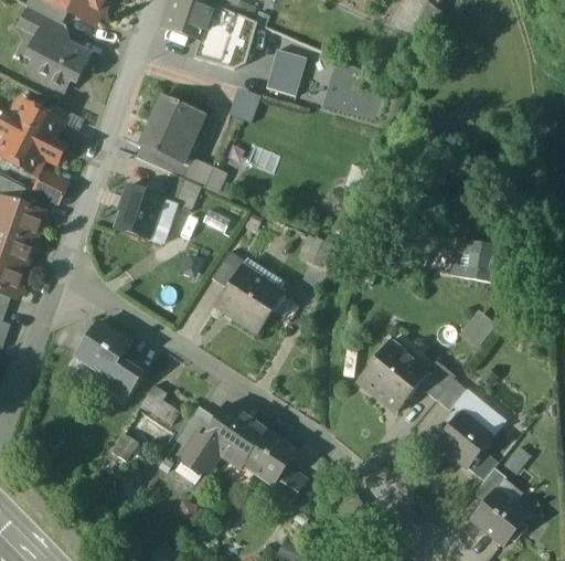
[(28,0),(25,4),(28,4),(61,22),(67,10),(49,0),(28,0)]
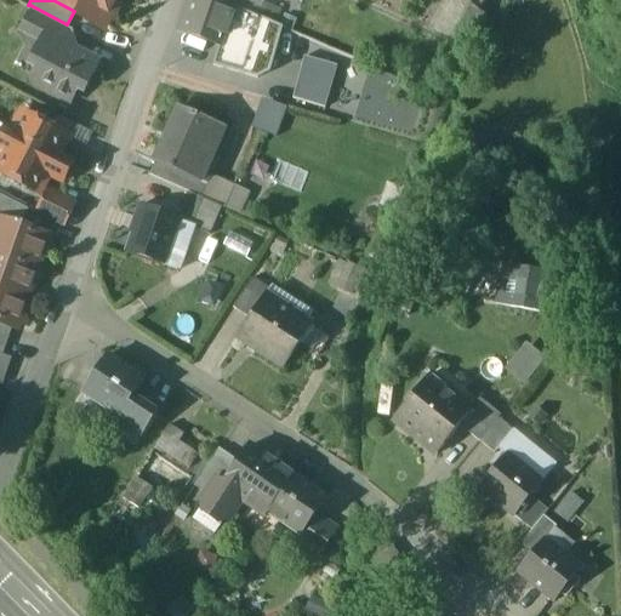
[(120,0),(53,0),(74,11),(102,26),(108,13),(113,16),(120,0)]
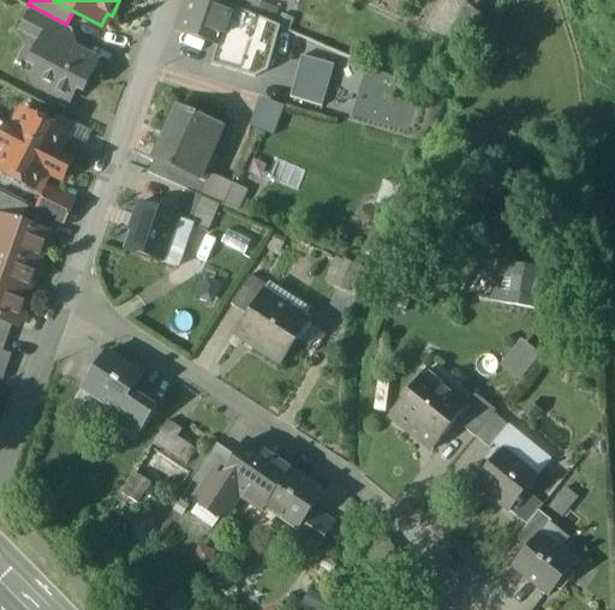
[(233,3),(226,0),(189,0),(179,29),(218,41),(220,42),(233,3)]
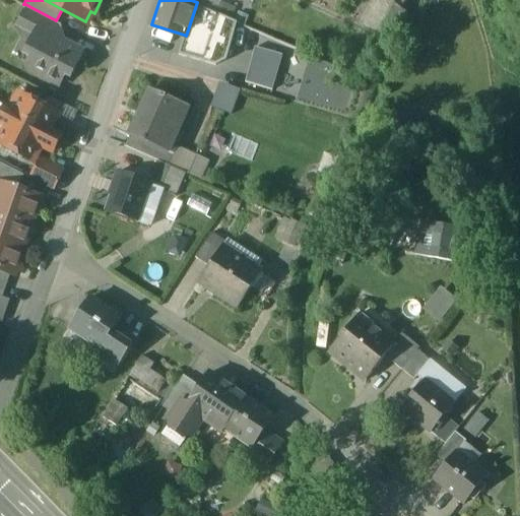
[(220,0),(198,0),(197,2),(206,6),(216,11),(220,0)]
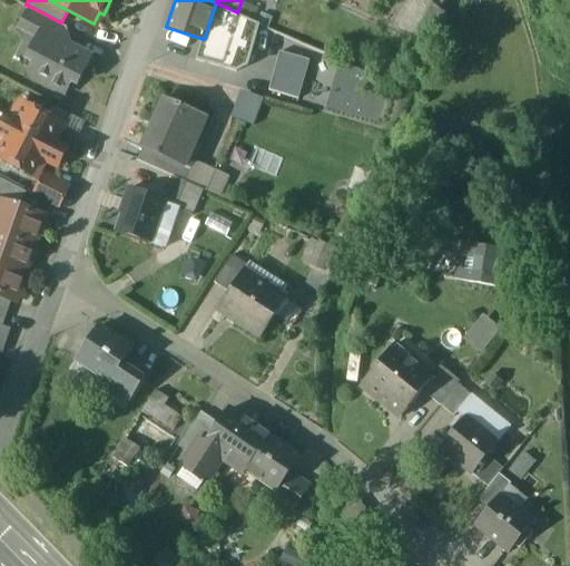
[(410,0),(397,23),(412,30),(413,29),(429,36),(439,18),(441,9),(431,0),(410,0)]
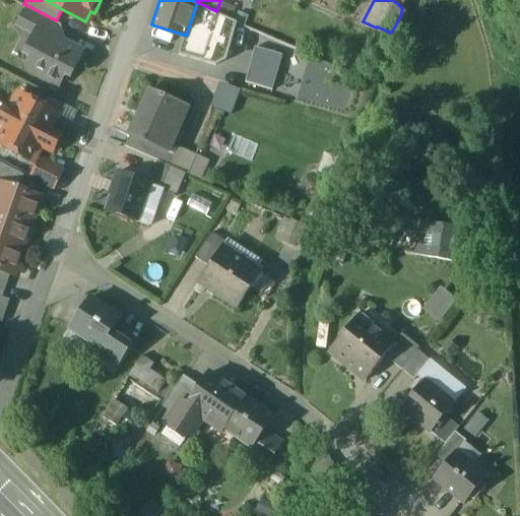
[(216,11),(197,2),(186,36),(184,35),(178,52),(215,63),(226,57),(236,20),(216,11)]
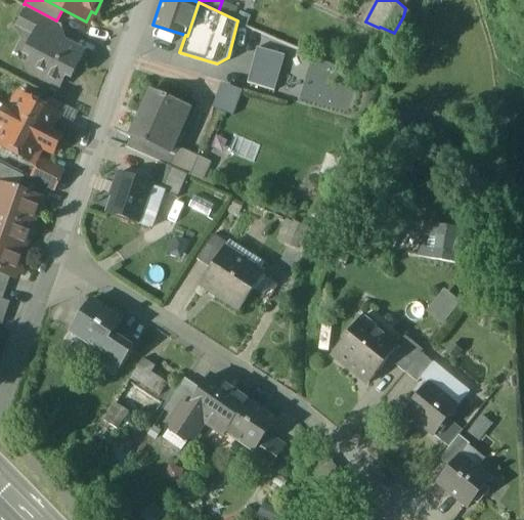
[(56,20),(26,4),(16,22),(35,32),(37,27),(52,35),(58,22),(56,20)]
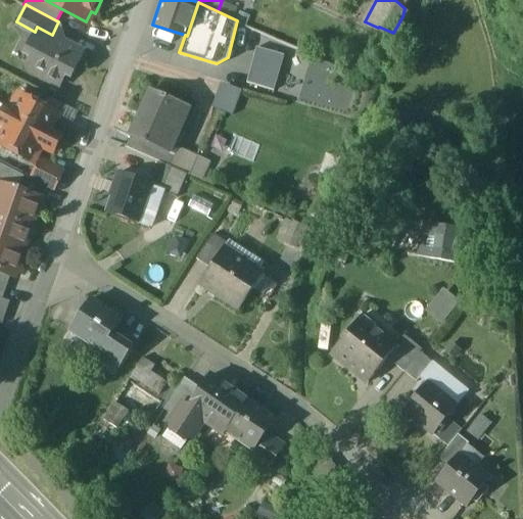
[(52,35),(37,27),(35,32),(29,44),(35,47),(27,62),(45,72),(43,76),(58,84),(66,68),(70,71),(82,50),(52,35)]
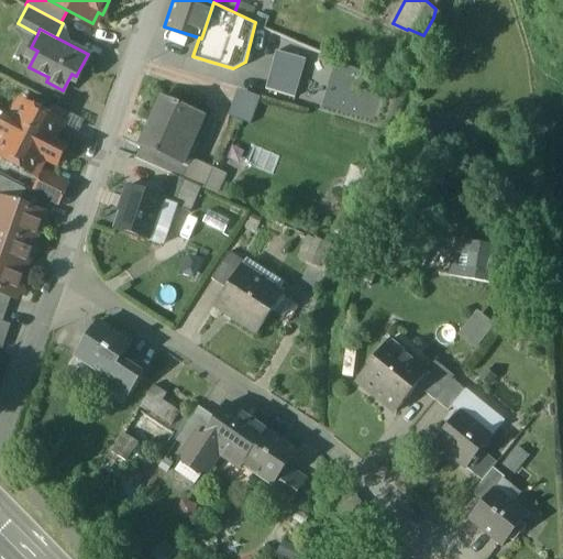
[(307,59),(276,51),(265,88),(296,97),(307,59)]
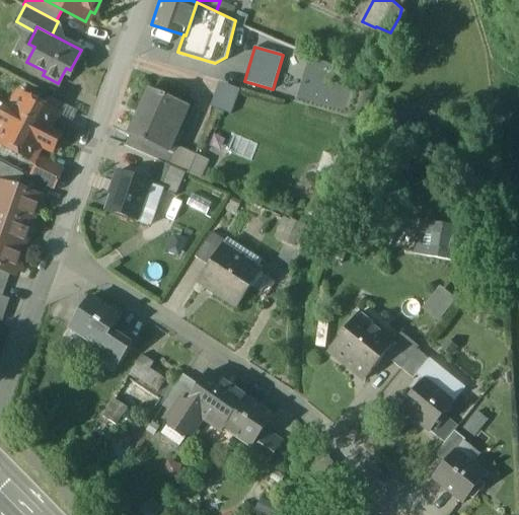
[(215,79),(212,103),(231,105),(234,81),(215,79)]
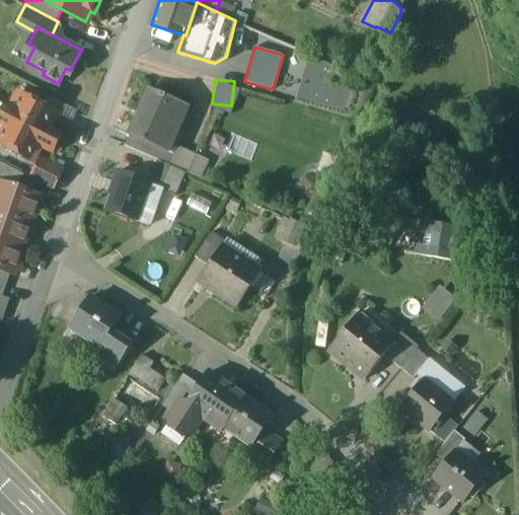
[(194,105),(150,87),(130,133),(173,152),(194,105)]
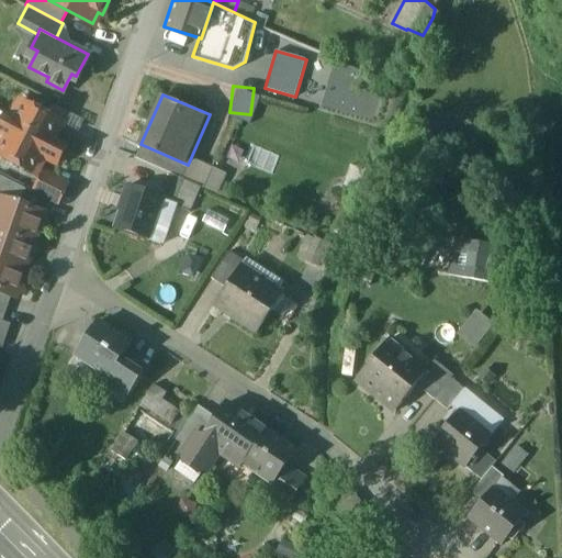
[(19,99),(11,114),(6,112),(0,121),(0,154),(35,173),(44,156),(55,163),(66,143),(54,137),(62,121),(59,120),(47,113),(19,99)]
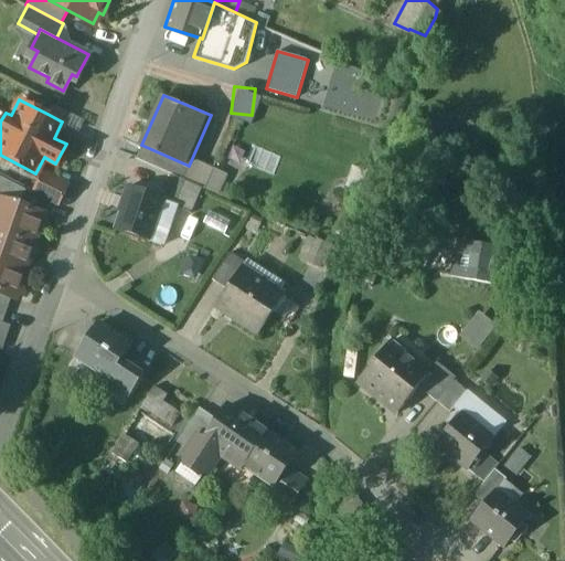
[(53,103),(48,114),(60,120),(66,109),(53,103)]
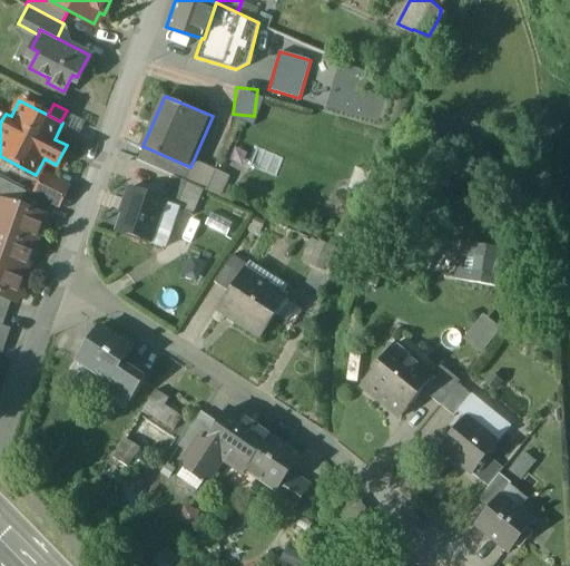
[(84,119),(68,111),(62,123),(79,130),(84,119)]
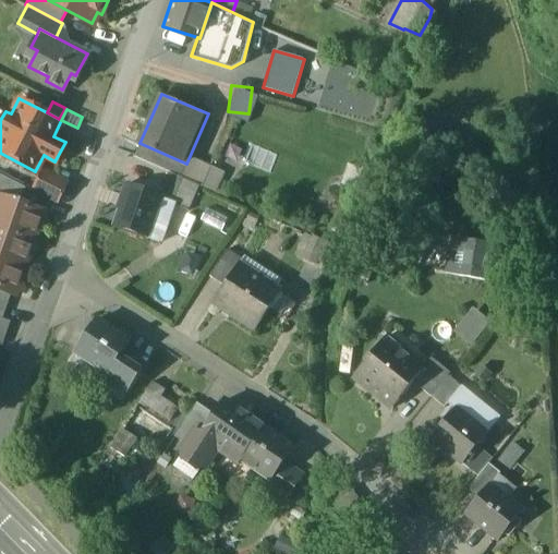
[(186,164),(140,143),(135,154),(171,170),(181,175),(186,164)]
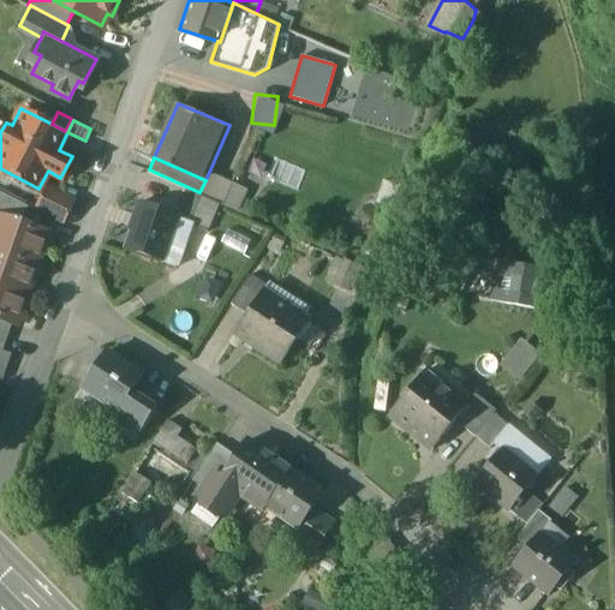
[(47,185),(35,209),(61,222),(73,198),(47,185)]
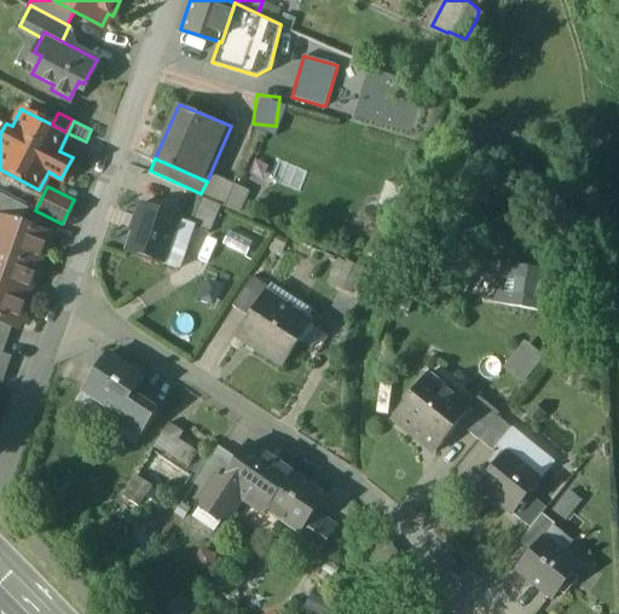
[(190,189),(179,216),(191,224),(191,222),(203,195),(201,193),(190,189)]
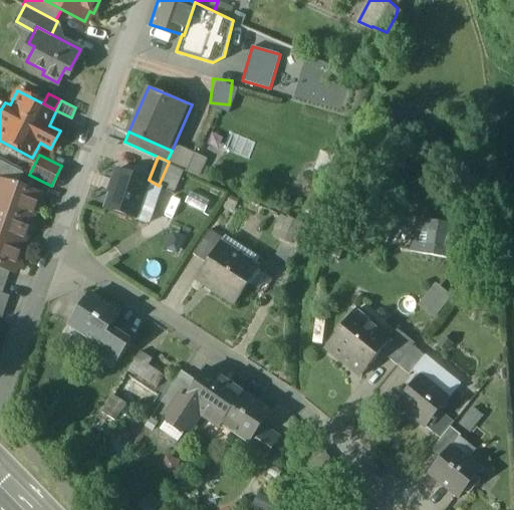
[(23,171),(0,159),(0,179),(18,186),(23,171)]
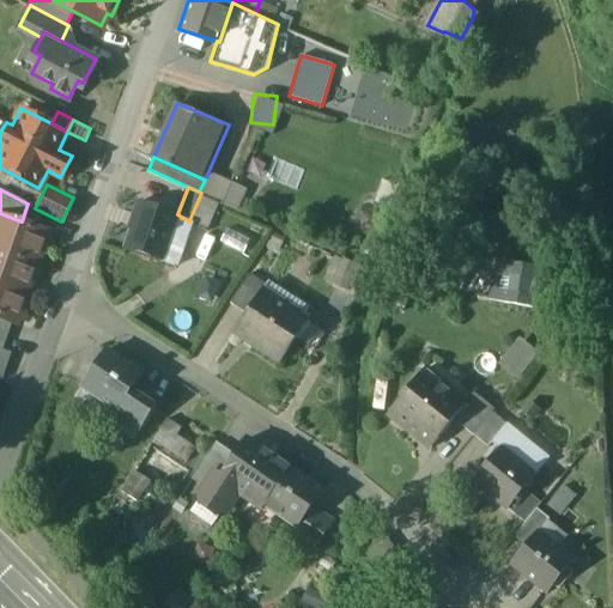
[(219,200),(201,193),(189,220),(189,222),(207,229),(219,200)]
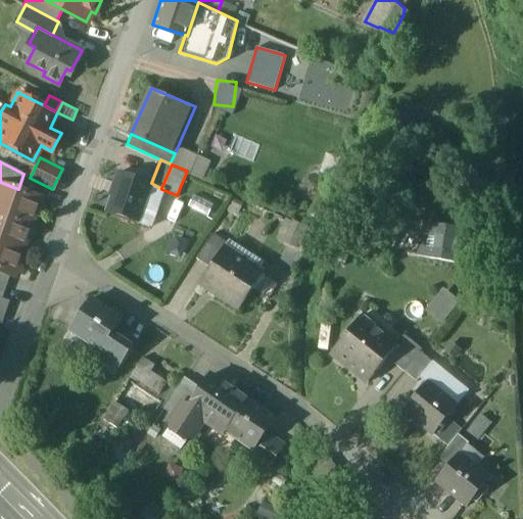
[(150,182),(119,171),(114,180),(119,181),(108,209),(137,220),(150,182)]
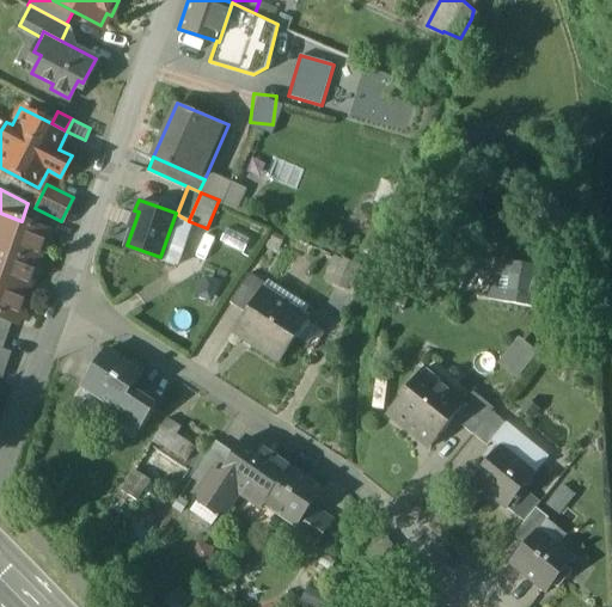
[(0,314),(12,320),(16,322),(17,320),(28,316),(22,305),(31,276),(43,270),(37,259),(42,246),(53,241),(48,231),(48,230),(22,221),(0,213),(0,314)]
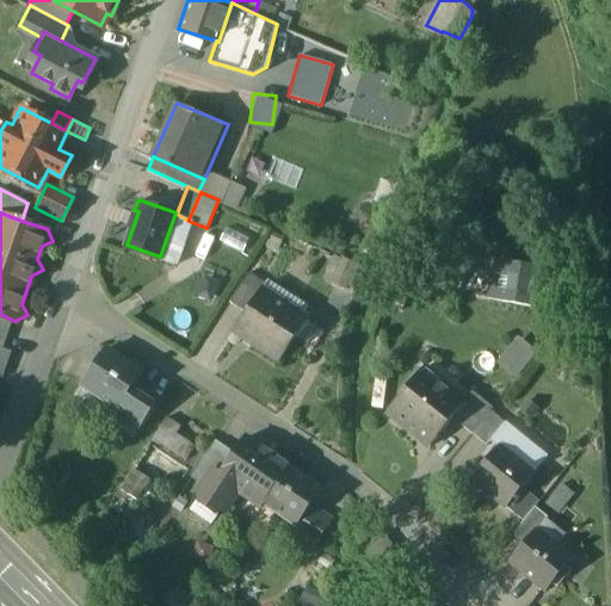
[(463,249),(454,267),(466,274),(475,255),(463,249)]
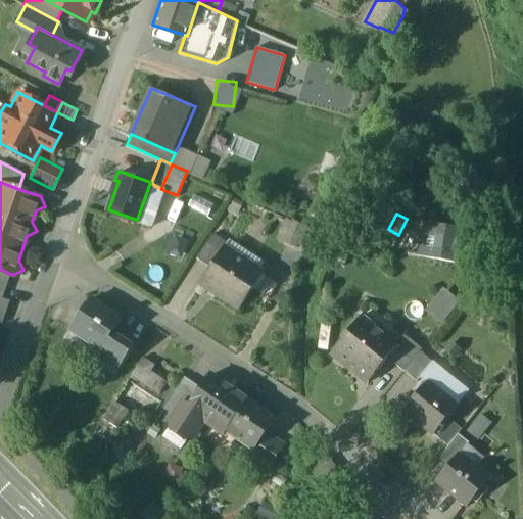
[(466,231),(422,223),(417,252),(462,261),(466,231)]
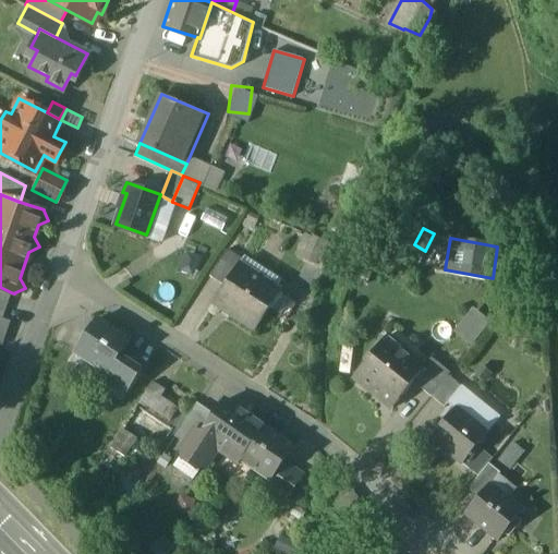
[(413,244),(408,255),(419,261),(425,251),(414,244),(413,244)]
